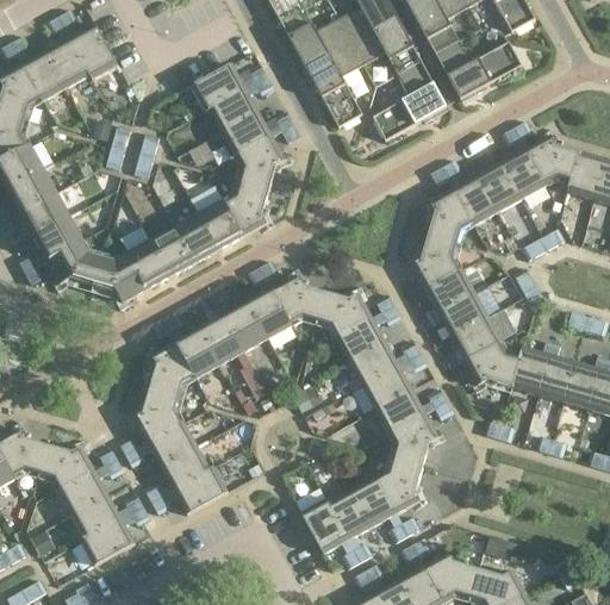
[(267,0),(280,22),(304,7),(299,0),(267,0)]
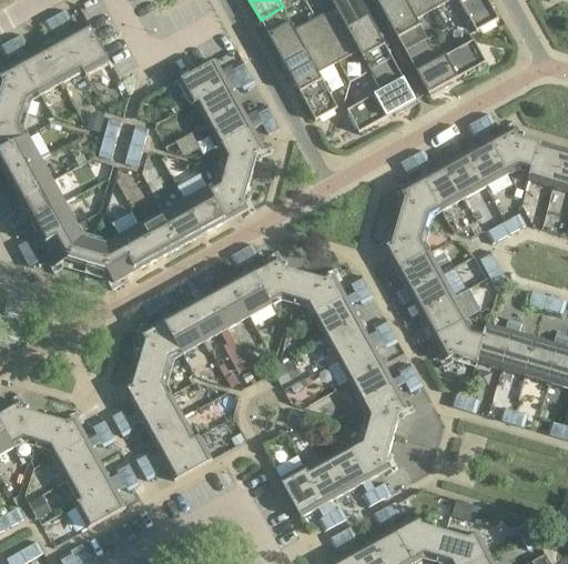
[(332,0),(335,4),(314,17),(326,38),(372,13),(364,0),(332,0)]
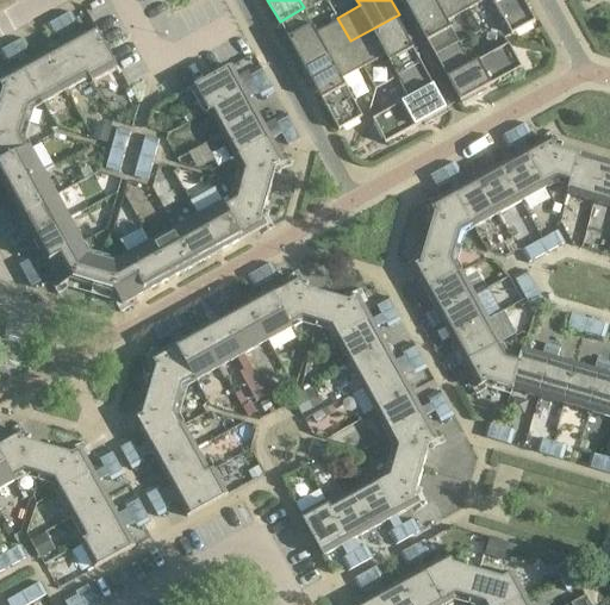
[(402,0),(408,10),(424,0),(402,0)]
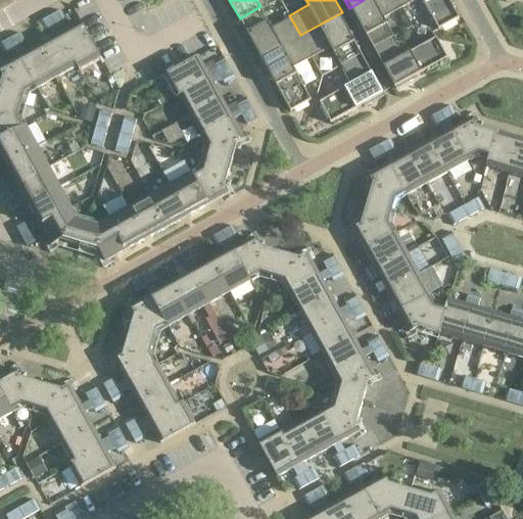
[(401,5),(398,0),(364,0),(349,8),(360,28),(362,27),(373,45),(393,34),(383,15),(401,5)]
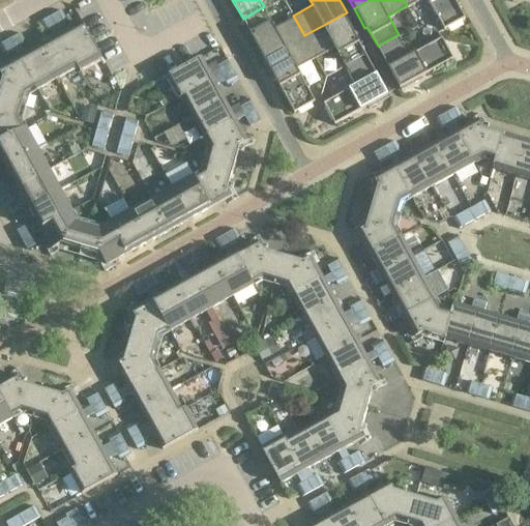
[(404,0),(407,5),(416,0),(429,0),(444,27),(448,25),(450,25),(452,24),(455,23),(457,22),(458,21),(460,20),(461,18),(461,19),(465,16),(455,0),(404,0)]
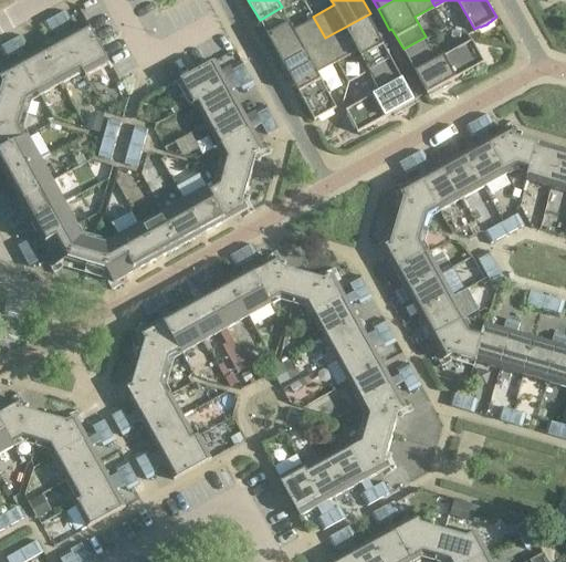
[(293,28),(282,7),(260,20),(271,40),(269,41),(281,62),(325,38),(313,17),(293,28)]
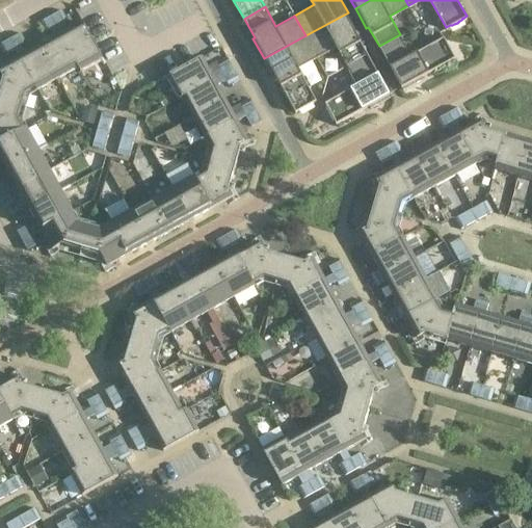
[(61,7),(51,14),(79,64),(81,69),(103,56),(83,21),(68,29),(63,21),(68,18),(61,7)]
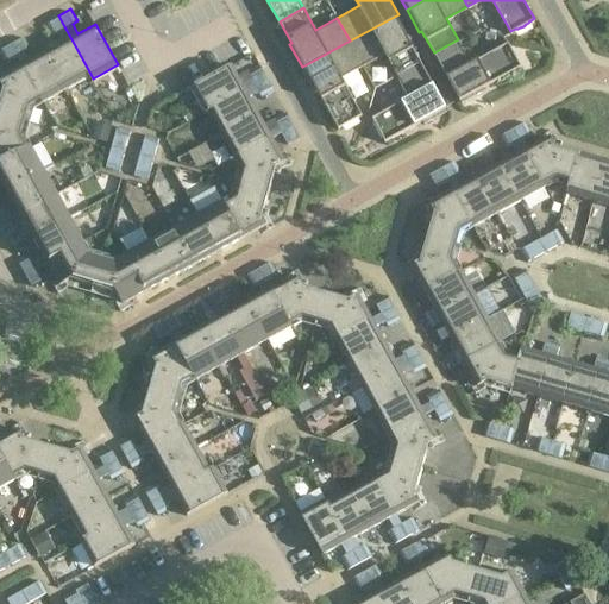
[(410,37),(399,14),(350,41),(363,64),(384,52),(396,74),(420,61),(408,38),(410,37)]
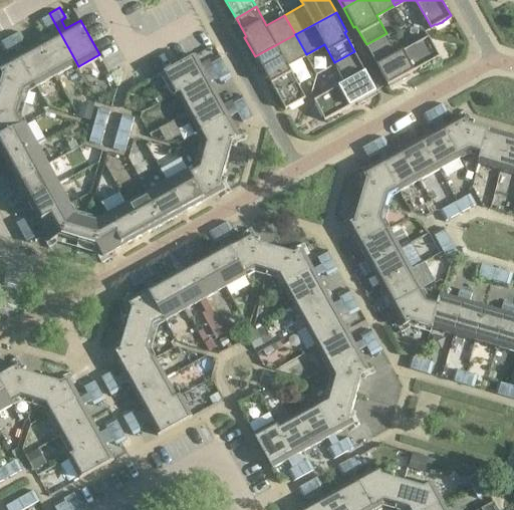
[(76,62),(49,13),(38,18),(45,29),(49,26),(54,34),(40,42),(57,73),(76,62)]
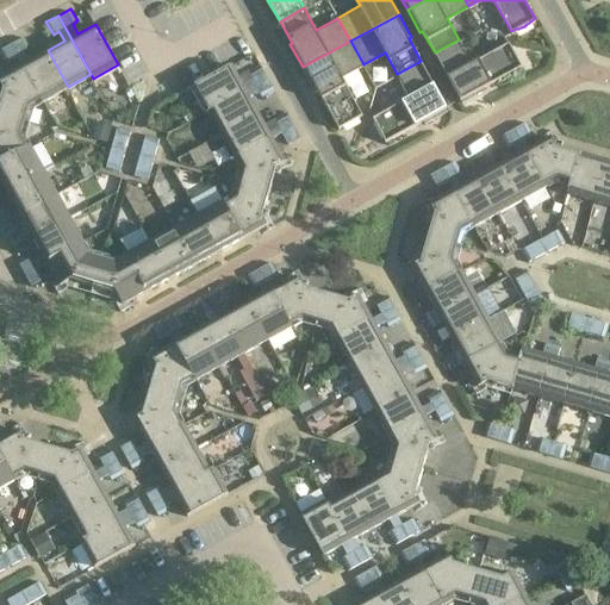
[(30,47),(23,35),(11,42),(18,54),(23,63),(41,97),(43,100),(68,87),(48,50),(30,58),(25,50),(30,47)]
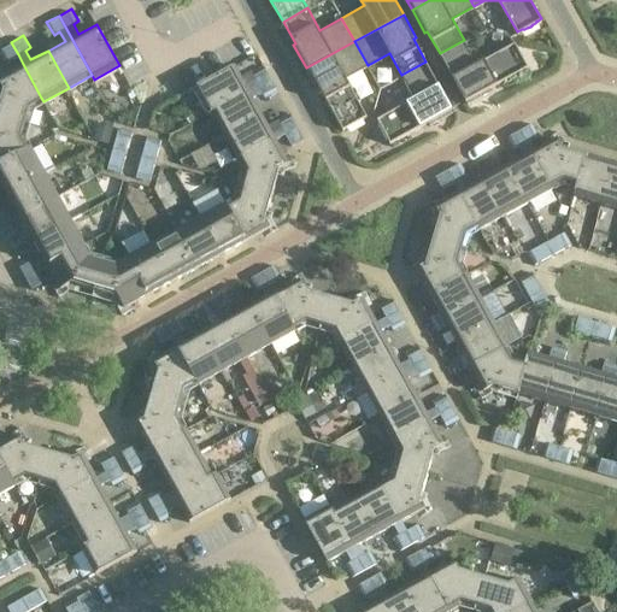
[(476,63),(464,40),(440,53),(466,103),(491,89),(489,87),(528,65),(524,60),(524,59),(524,57),(523,54),(522,53),(521,51),(519,49),(519,48),(517,47),(515,41),(476,63)]
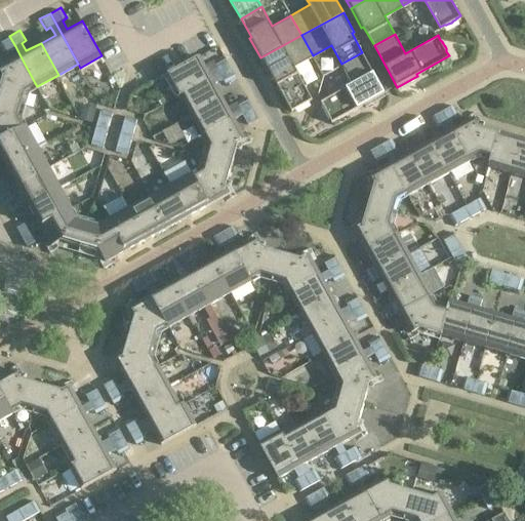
[(313,55),(301,35),(260,57),(271,78),(273,77),(291,109),(295,107),(297,107),(299,106),(300,106),(303,105),(305,103),(307,102),(308,99),(308,101),(312,97),(294,66),(313,55)]
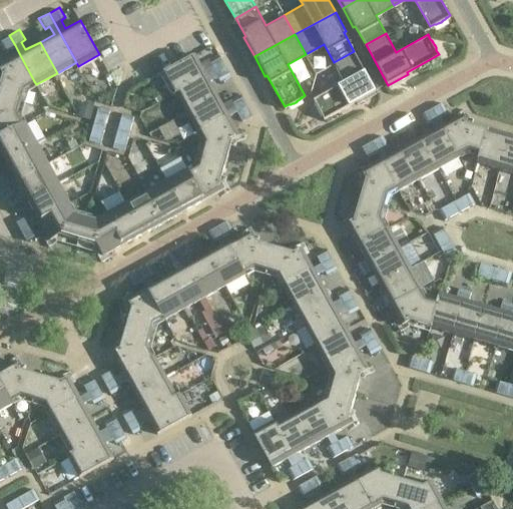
[(15,45),(9,35),(0,39),(0,42),(5,51),(15,45)]
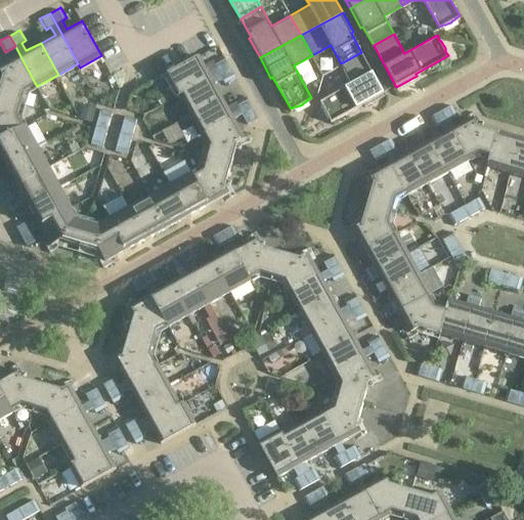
[(385,93),(361,52),(341,63),(351,82),(319,100),(321,104),(322,106),(322,107),(322,110),(323,111),(324,113),(325,114),(326,115),(329,116),(331,121),(363,102),(364,104),(385,93)]
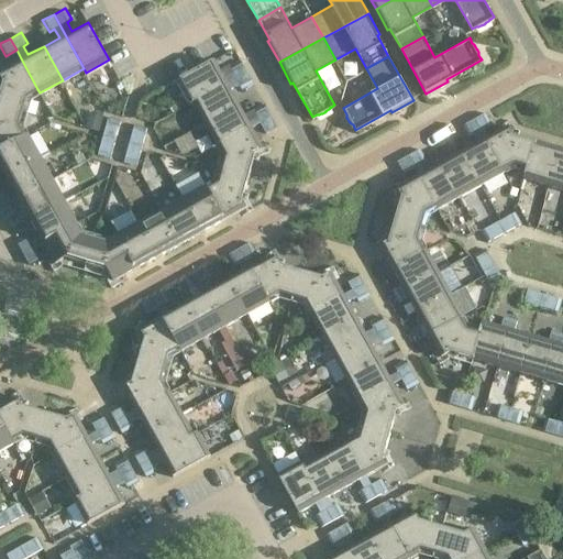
[(37,89),(21,58),(6,67),(3,63),(0,64),(0,73),(3,79),(0,91),(0,102),(21,109),(25,96),(37,89)]
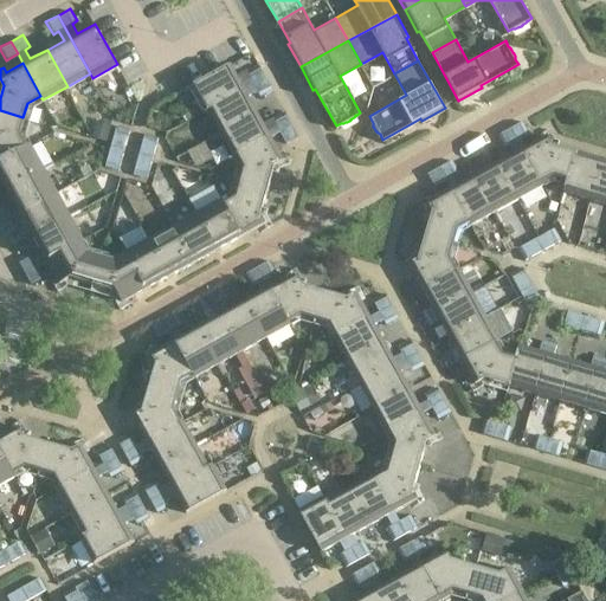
[(240,81),(230,63),(189,85),(204,111),(208,109),(265,75),(258,63),(252,66),(247,70),(250,75),(240,81)]
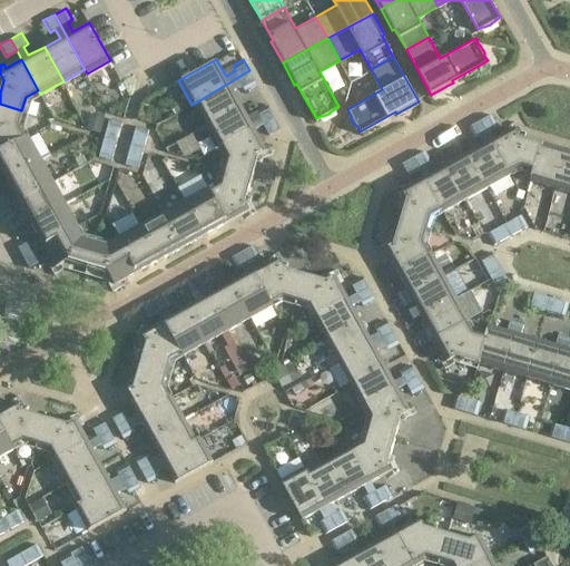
[(256,83),(249,70),(196,103),(207,124),(242,105),(234,89),(242,85),(245,89),(256,83)]
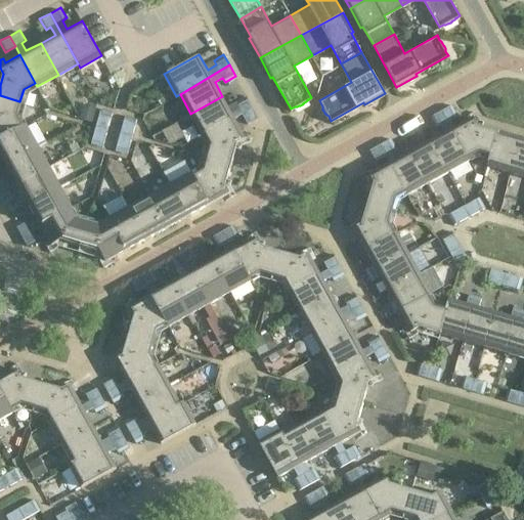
[(19,101),(0,95),(0,137),(22,125),(15,115),(19,101)]
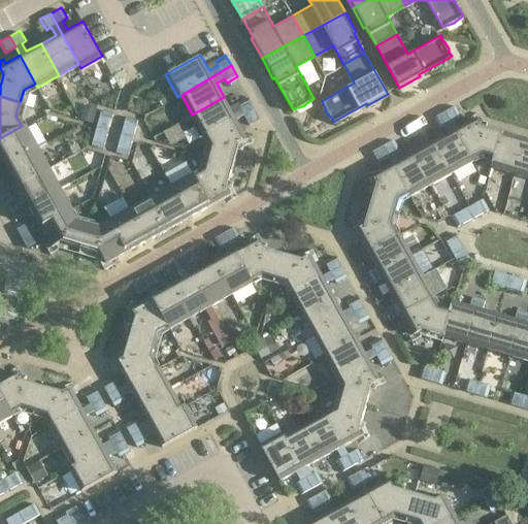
[(255,108),(248,96),(237,102),(239,106),(232,111),(224,97),(192,115),(204,135),(208,133),(236,118),(243,115),(255,108)]
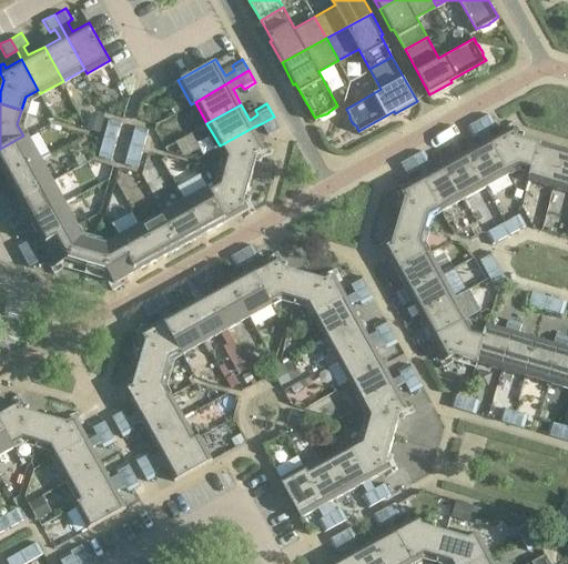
[(90,110),(85,127),(99,130),(103,113),(90,110)]
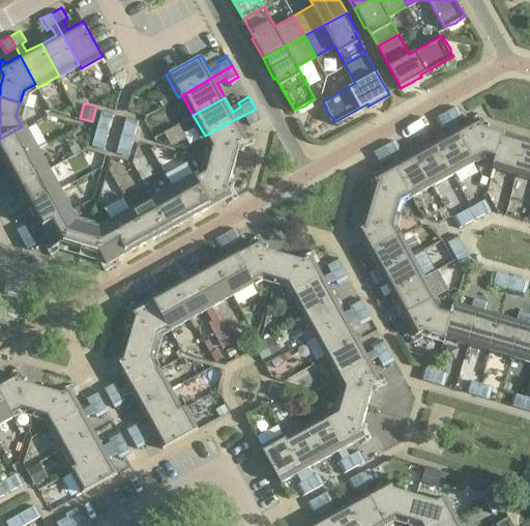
[(457,104),(447,110),(453,120),(463,115),(457,104)]
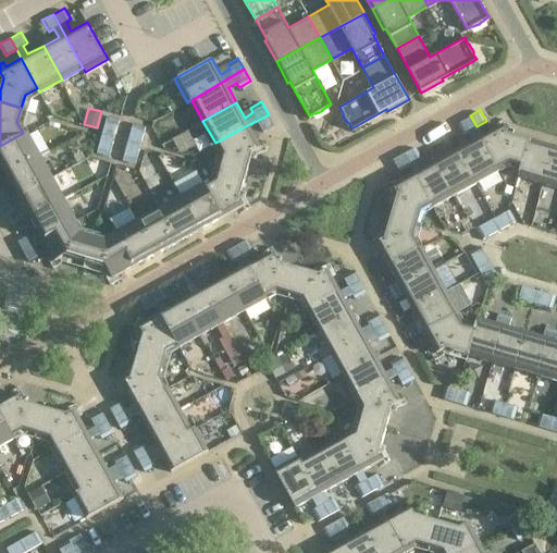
[(107,114),(101,133),(114,136),(120,118),(107,114)]
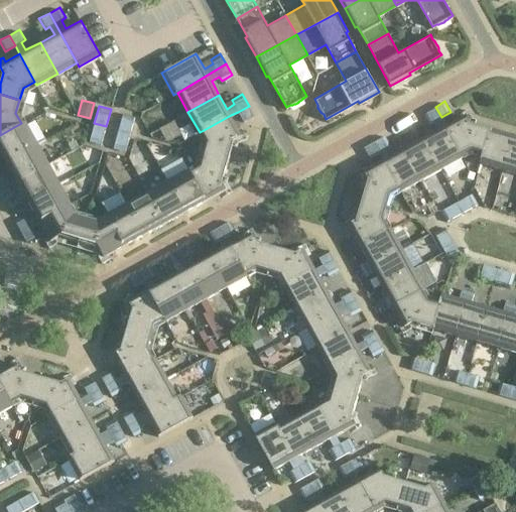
[(254,114),(249,106),(238,112),(243,120),(254,114)]
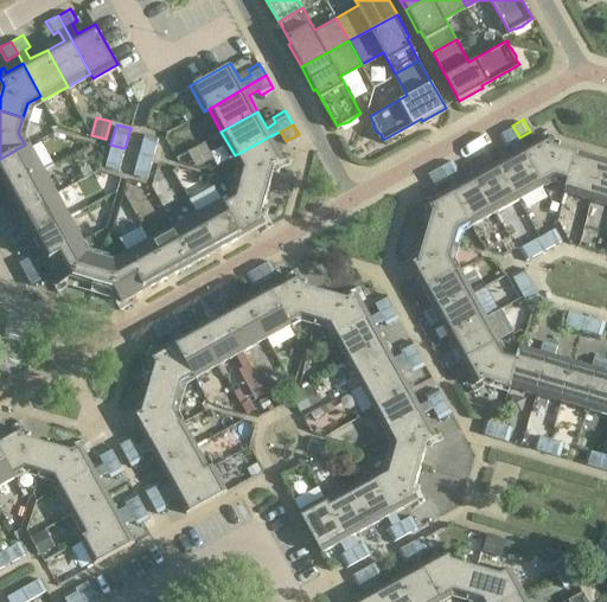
[(524,147),(519,138),(512,126),(498,133),(502,139),(505,145),(511,142),(516,152),(499,161),(519,198),(543,185),(541,180),(524,147)]
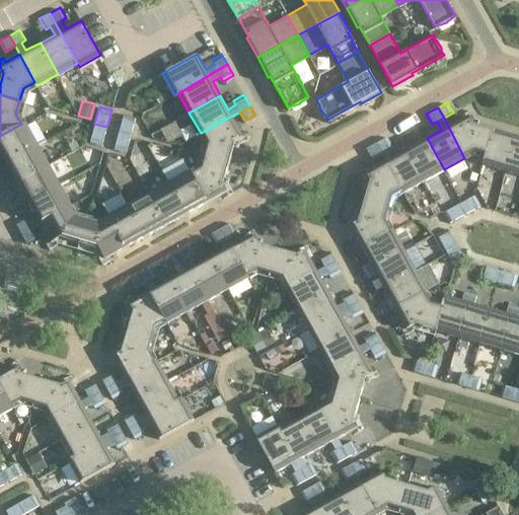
[(469,108),(459,115),(461,118),(448,126),(462,154),(474,148),(486,151),(493,129),(477,124),(478,119),(474,118),(469,108)]
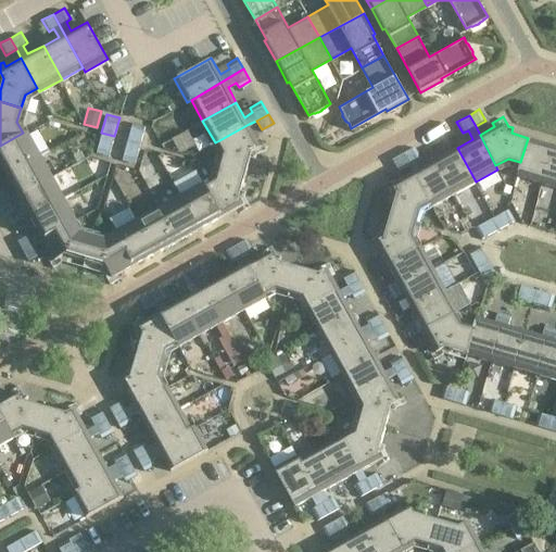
[(146,125),(133,121),(127,139),(140,143),(146,125)]
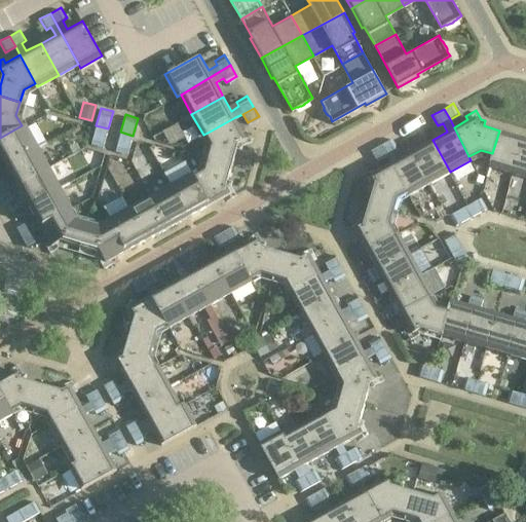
[(242,132),(235,117),(208,133),(213,143),(210,156),(232,164),(238,143),(246,139),(249,143),(251,141),(252,140),(246,128),(242,132)]
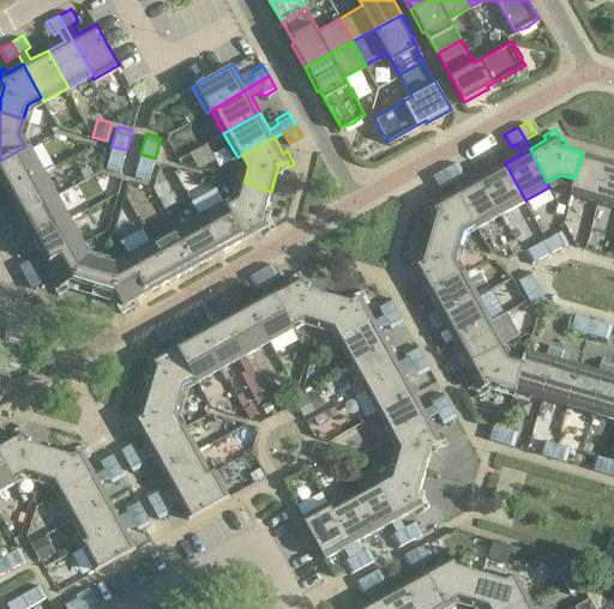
[(30,144),(25,146),(0,161),(0,176),(7,190),(44,170),(30,144)]
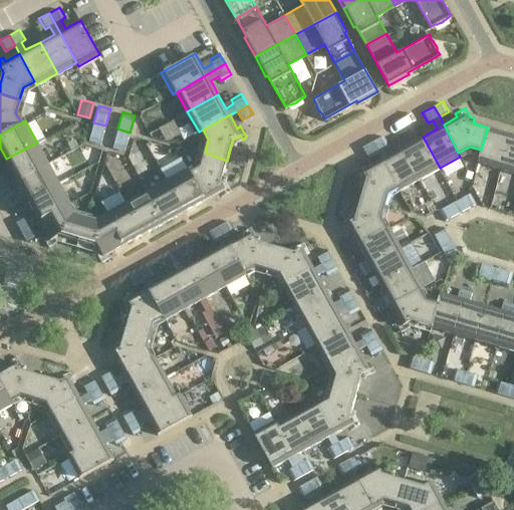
[(105,125),(93,122),(88,140),(100,143),(105,125)]
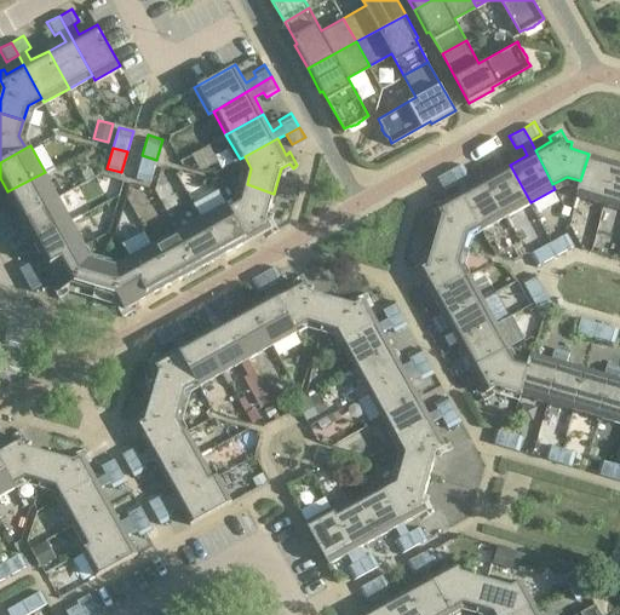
[(615,161),(589,154),(580,180),(577,195),(603,202),(615,161)]
